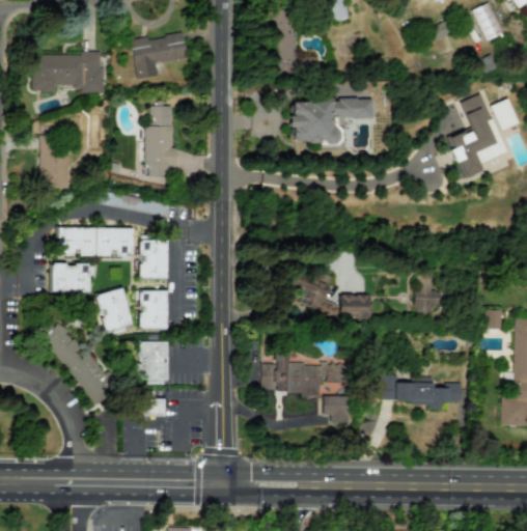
[(326,0),(332,22),(349,17),(344,0),(326,0)]
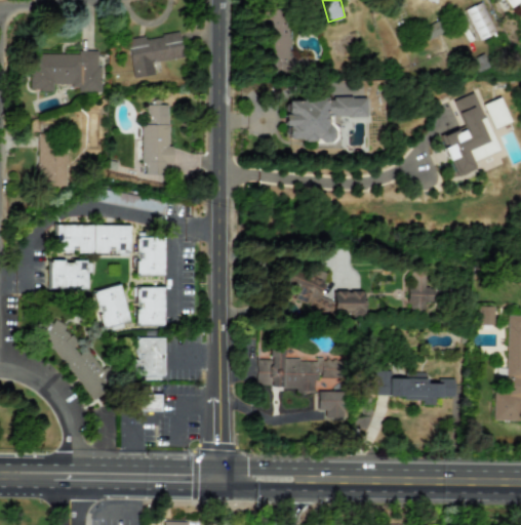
[(408,5),(405,0),(390,0),(396,11),(408,5)]
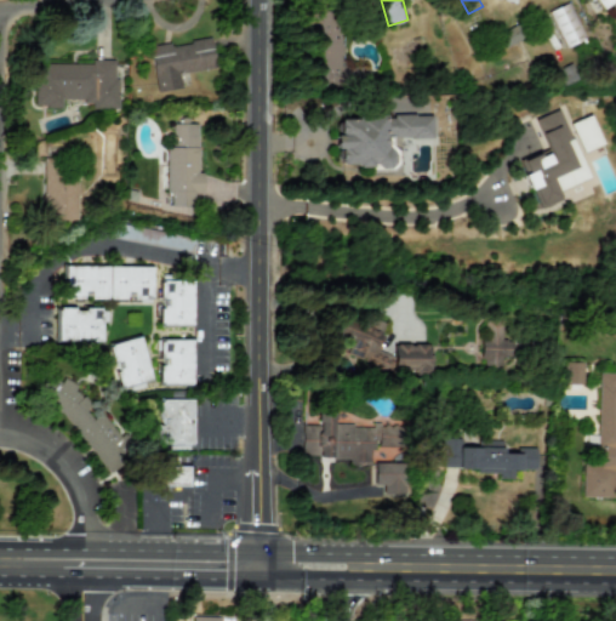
[(551,11),(568,47),(588,38),(571,1),(551,11)]
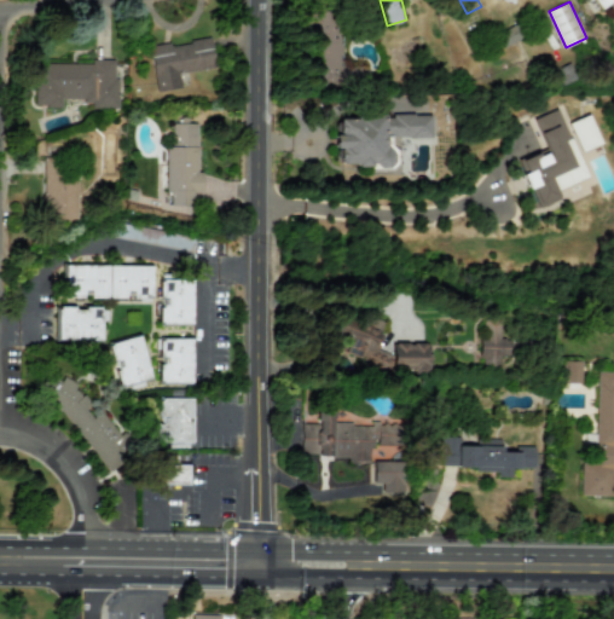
[(314,86),(345,86),(345,4),(314,4),(314,86)]
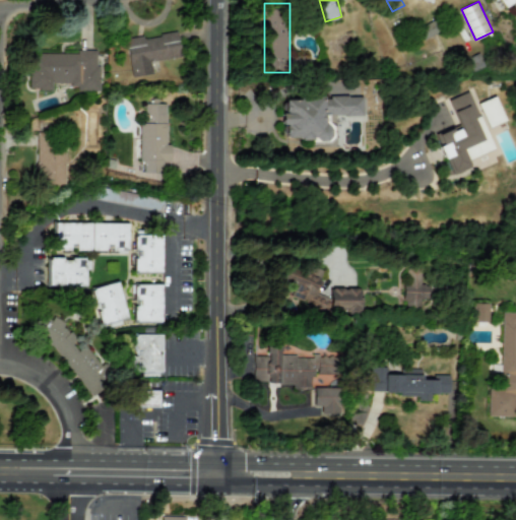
[(443,30),(438,19),(421,27),(426,39),(443,30)]
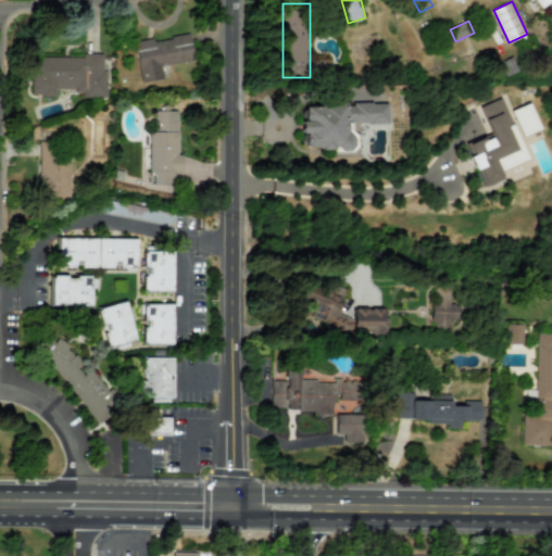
[(137,41),(142,81),(165,78),(164,65),(196,61),(192,35),(137,41)]
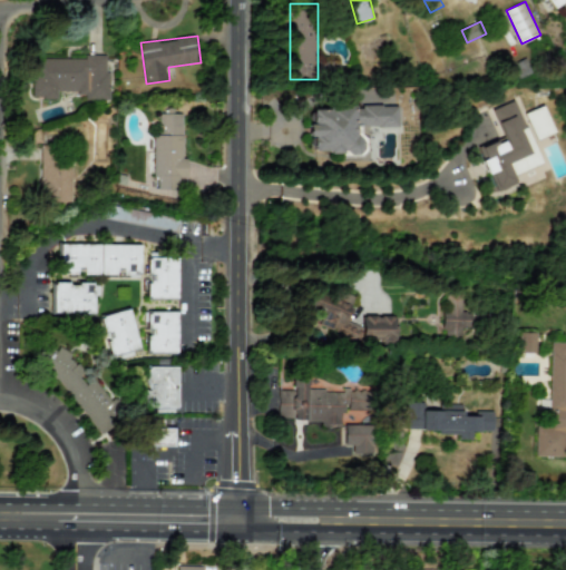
[(36,58),(36,99),(60,98),(60,92),(87,92),(87,100),(111,100),(110,57),(36,58)]
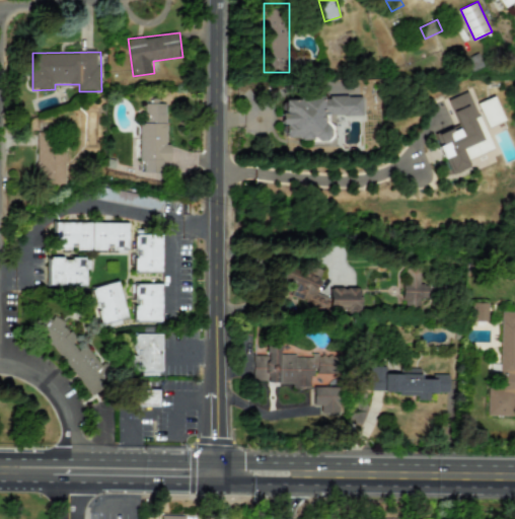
[(494,148),(469,90),(449,99),(459,124),(435,134),(452,174),(471,166),(468,159),(494,148)]
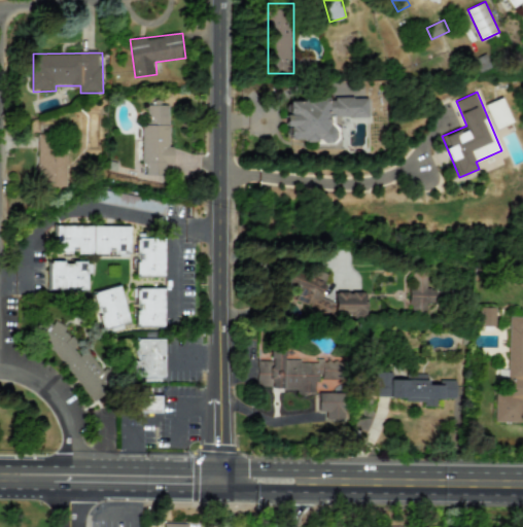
[(369,117),(370,99),(288,96),(286,140),(338,142),(339,126),(334,126),(334,115),(369,117)]
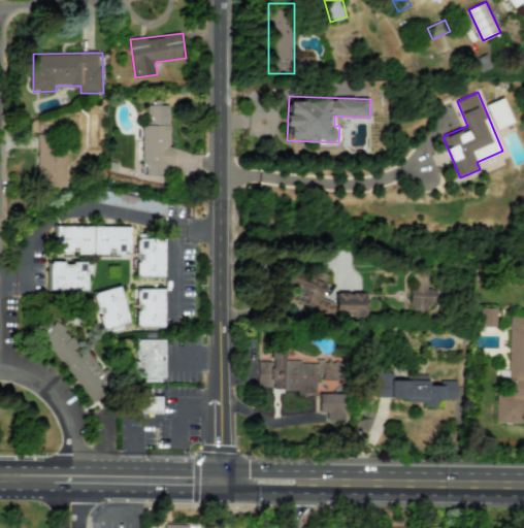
[(515,123),(505,97),(488,104),(496,129),(515,123)]
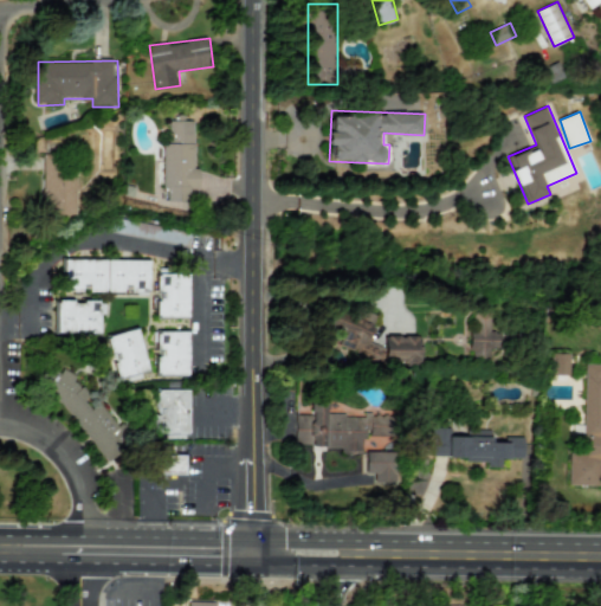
[(196,120),(170,121),(170,142),(165,142),(166,201),(192,201),(192,187),(198,187),(196,120)]
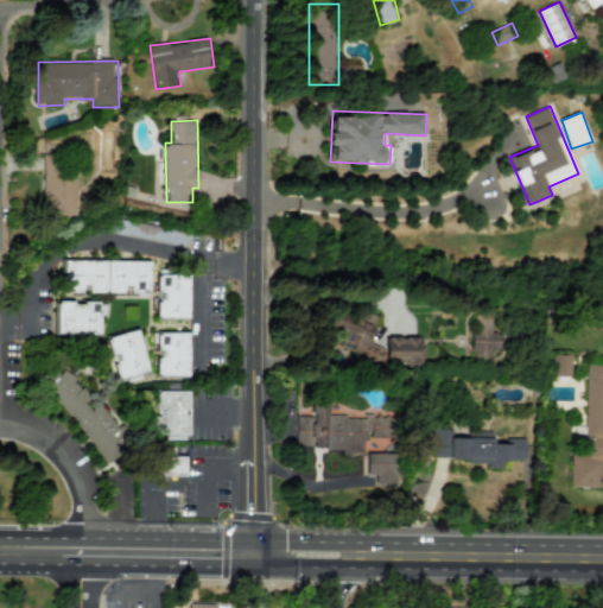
[(78,216),(80,157),(46,156),(45,215),(78,216)]
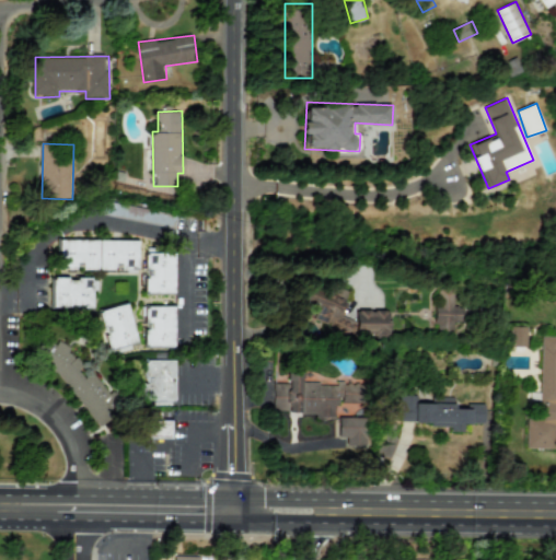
[(180,214),(106,200),(104,213),(177,228),(180,214)]
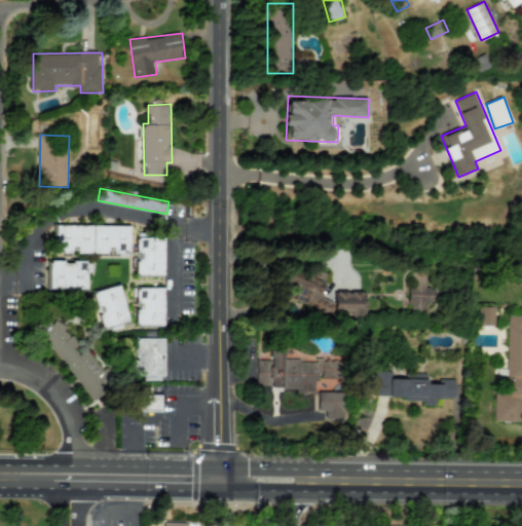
[(131,225),(58,225),(58,253),(76,253),(76,254),(113,254),(131,254),(131,225)]
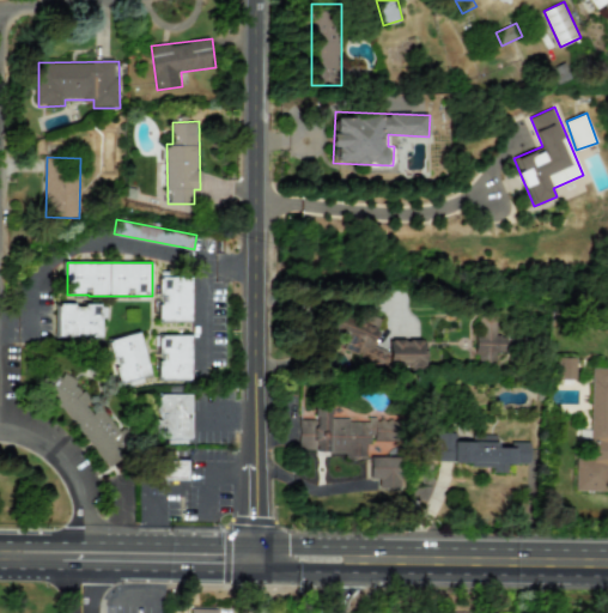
[(164,277),(164,322),(198,323),(199,277),(164,277)]
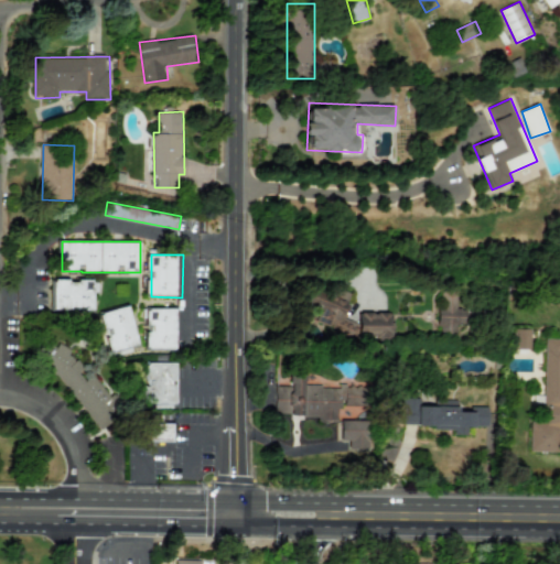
[(56,280),(95,280),(96,310),(56,310),(56,280)]
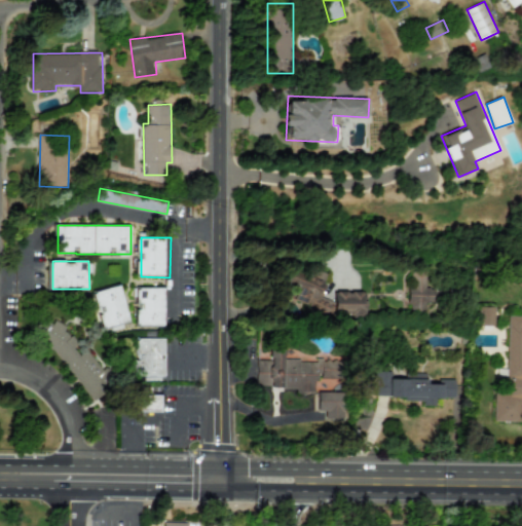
[(366,315),(367,292),(348,292),(346,291),(338,291),(334,300),(323,296),(326,288),(326,282),(329,273),(319,269),(303,269),(294,265),(288,282),(288,286),(298,290),(298,302),(335,314),(366,315)]
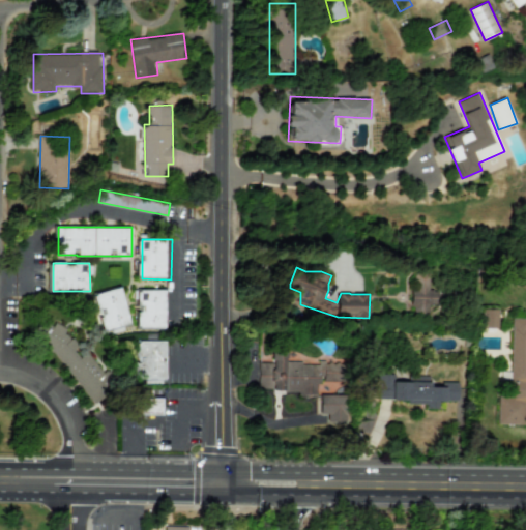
[(440,304),(440,290),(432,290),(432,271),(414,272),(415,315),(432,315),(432,304),(440,304)]
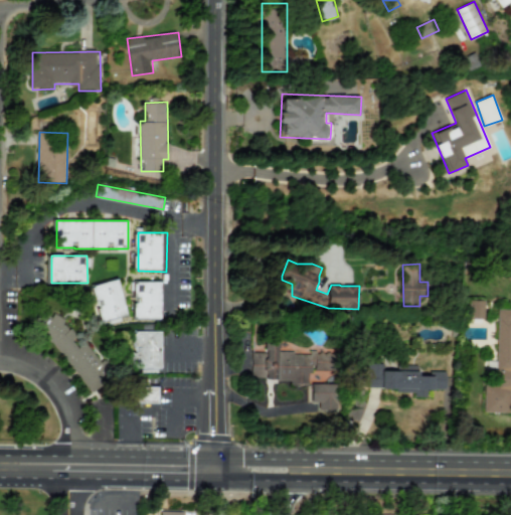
[(93,285),(119,278),(128,313),(103,322),(93,285)]
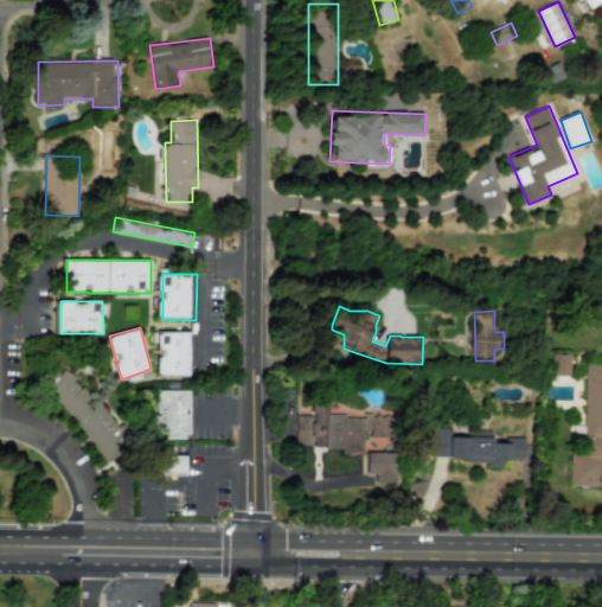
[(157,330),(158,374),(192,372),(192,330),(157,330)]
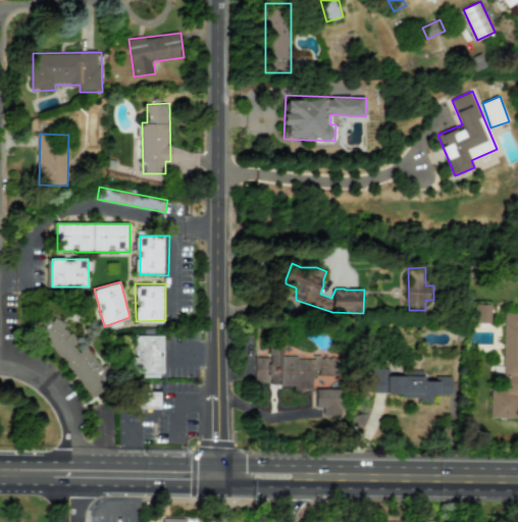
[(494,305),(479,305),(478,323),(494,323),(494,305)]
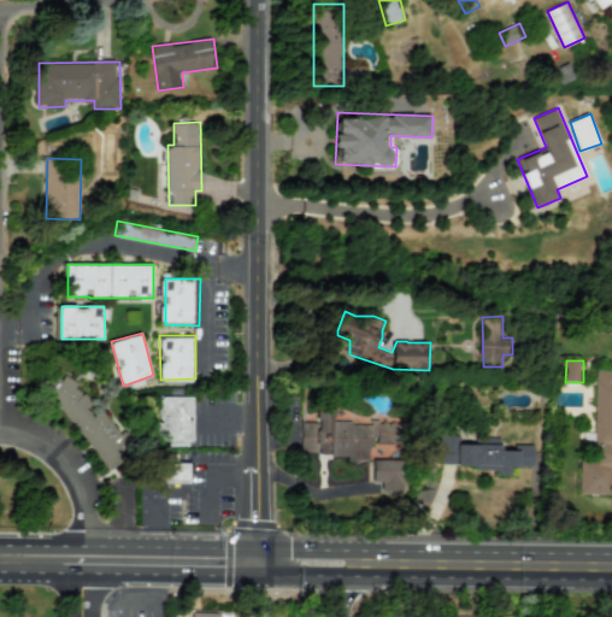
[(582,494),(611,494),(611,370),(598,371),(598,462),(582,462),(582,494)]
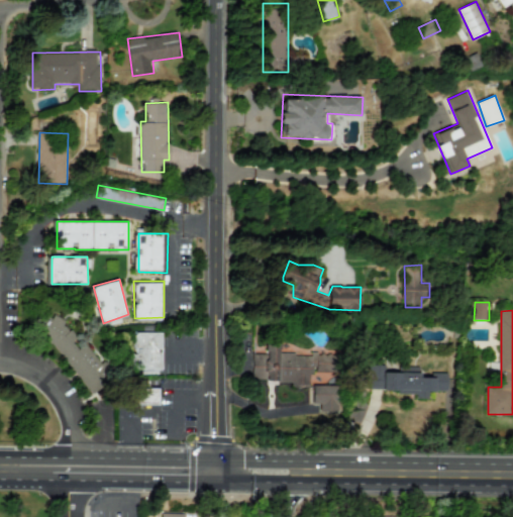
[(88,343),(80,348),(75,342),(79,337),(75,331),(72,329),(65,319),(54,312),(42,330),(53,344),(62,349),(90,390),(96,393),(109,384),(113,378),(108,370),(105,369),(88,343)]
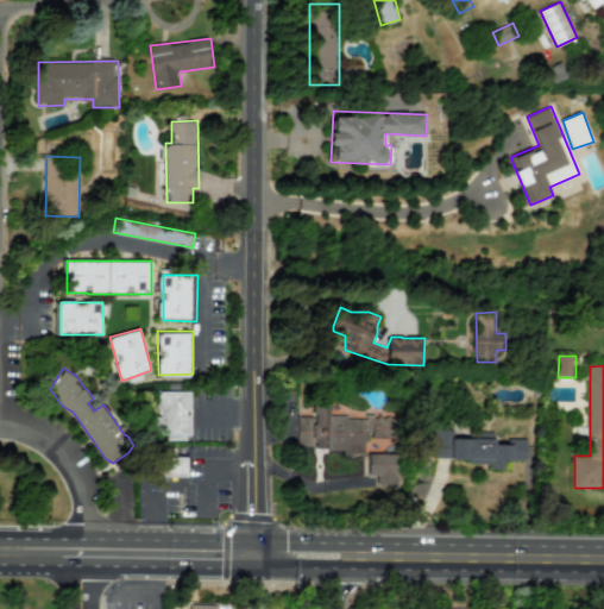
[(161,391),(192,391),(192,439),(161,439),(161,391)]
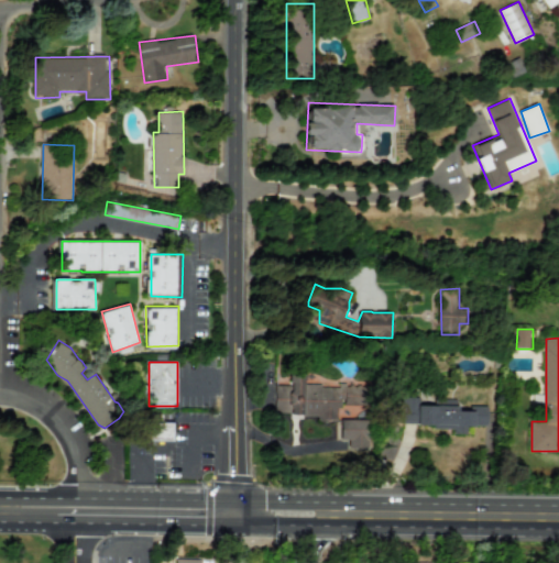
[(339,417),(339,405),(365,405),(365,385),(342,385),(342,386),(306,386),(307,371),(292,371),(292,385),(276,385),(276,417),(339,417)]
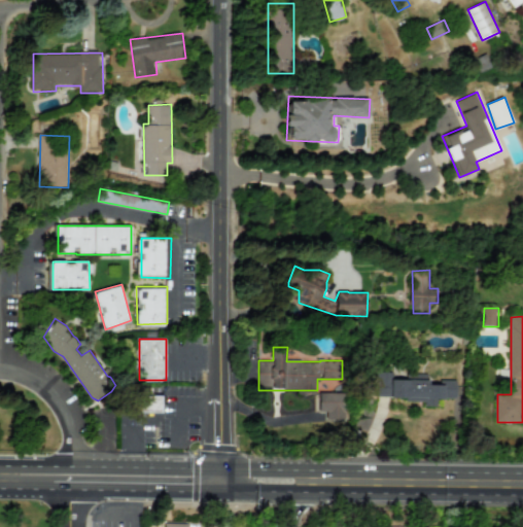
[(378,397),(409,397),(409,401),(427,401),(427,407),(439,407),(439,398),(457,398),(458,380),(442,380),(442,385),(429,385),(430,375),(409,374),(409,380),(394,379),(394,373),(379,372),(378,397)]
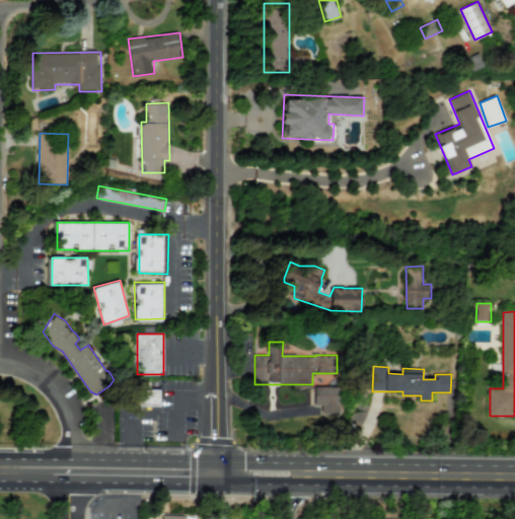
[(323,405),(323,413),(341,414),(342,387),(315,386),(314,405),(323,405)]
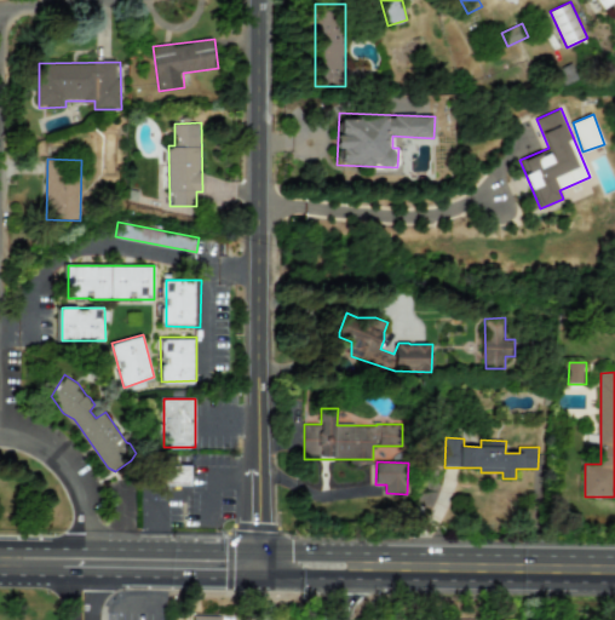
[(156,465),(195,466),(194,486),(155,486),(156,465)]
